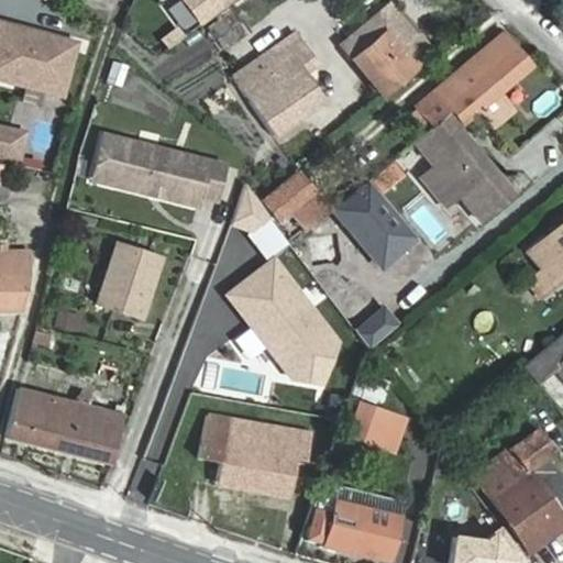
[(181,0),(201,24),(233,0),(181,0)]
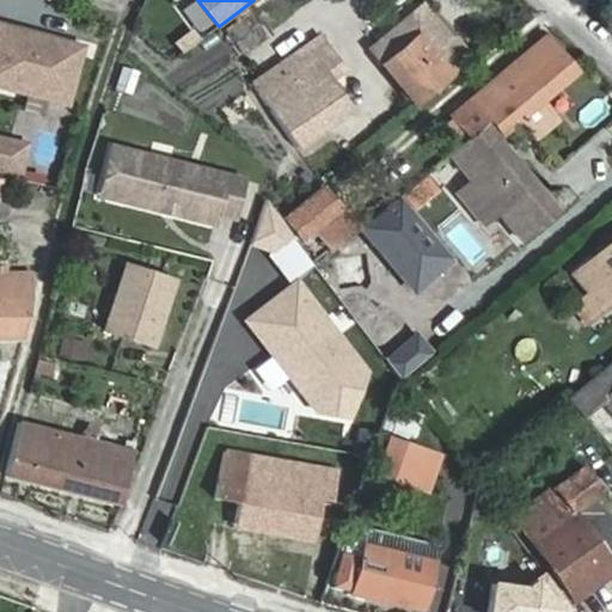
[(459,38),(456,42),(426,5),(371,48),(412,101),(467,57),(465,54),(470,50),(459,38)]
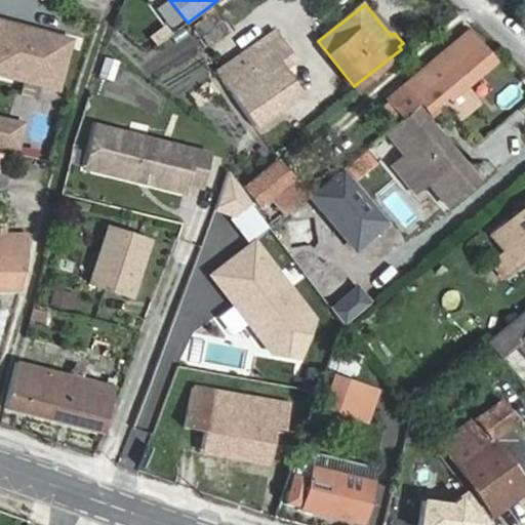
[(228,30),(214,12),(196,26),(210,44),(228,30)]
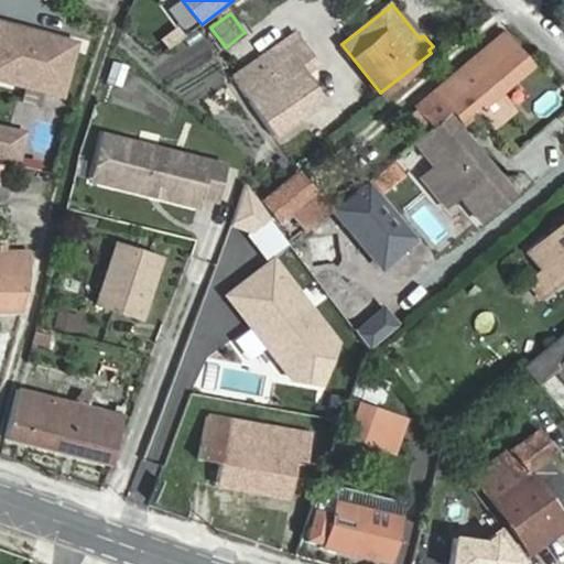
[(75,43),(0,22),(0,79),(61,97),(75,43)]
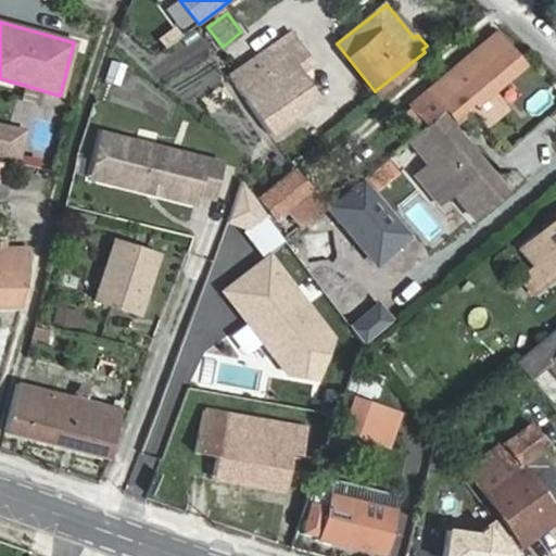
[(300,73),(312,64),(290,33),(231,74),(273,133),(318,100),(300,73)]
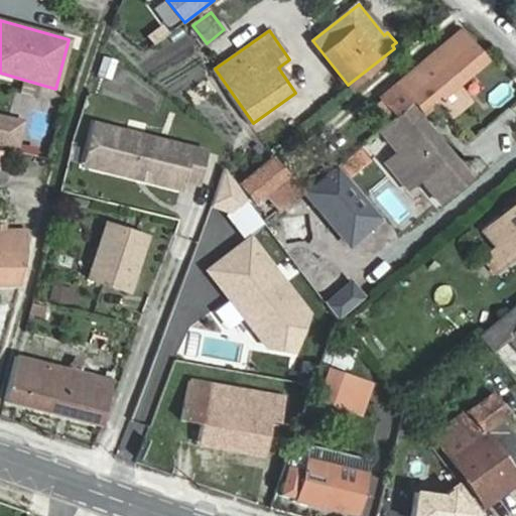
[(425,113),(487,61),(461,31),(376,102),(389,118),(392,116),(394,118),(415,101),(423,110),(425,113)]
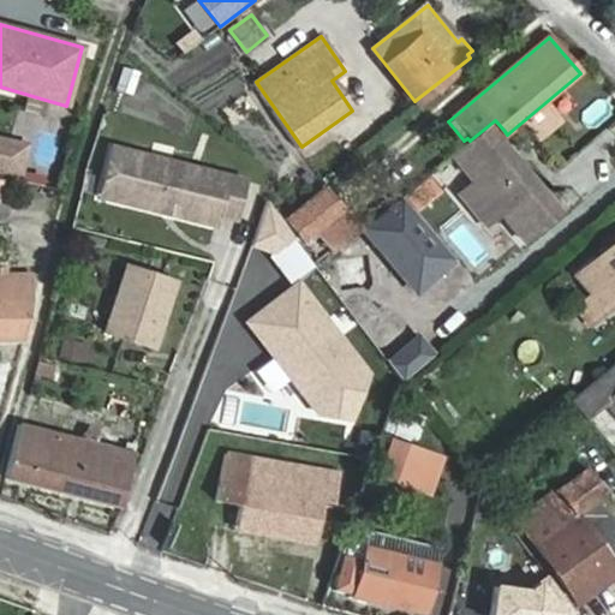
[(517,199),(537,183),(497,137),(505,131),(495,120),(470,141),(454,153),(477,181),(501,212),(515,198),(517,199)]
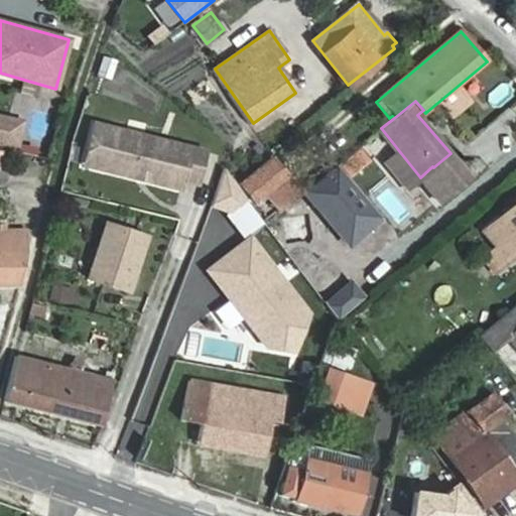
[(23,122),(0,117),(0,144),(17,148),(23,122)]
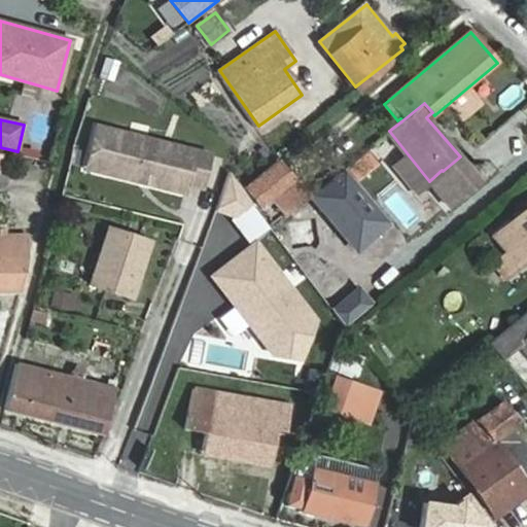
[(98,129),(91,156),(111,162),(108,176),(186,196),(188,186),(204,190),(212,156),(98,129)]
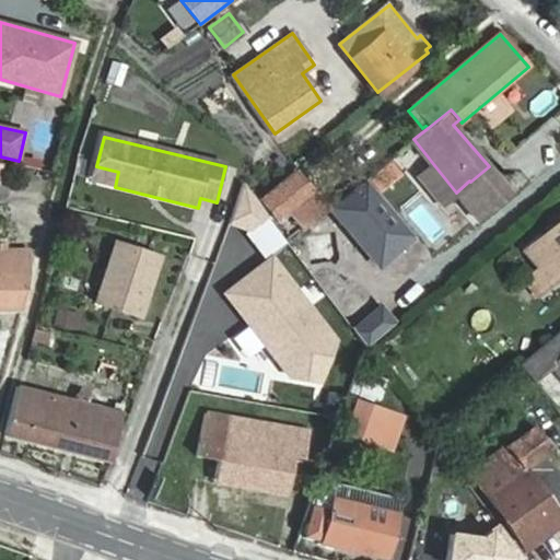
[(456,193),(434,165),(419,177),(442,205),(456,193)]
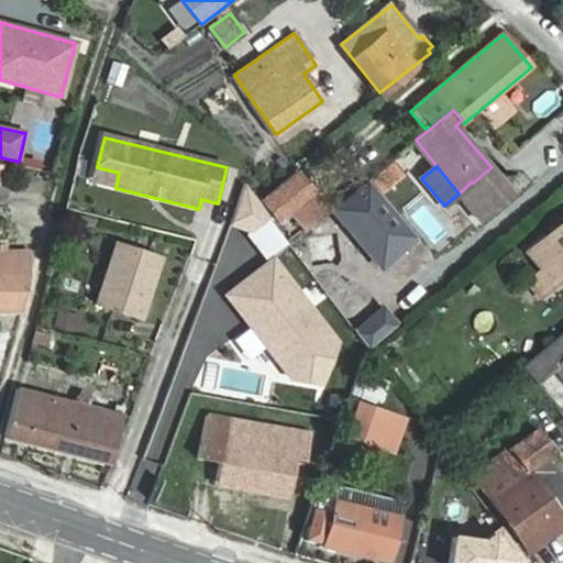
[(119,173),(97,167),(94,184),(116,188),(119,173)]
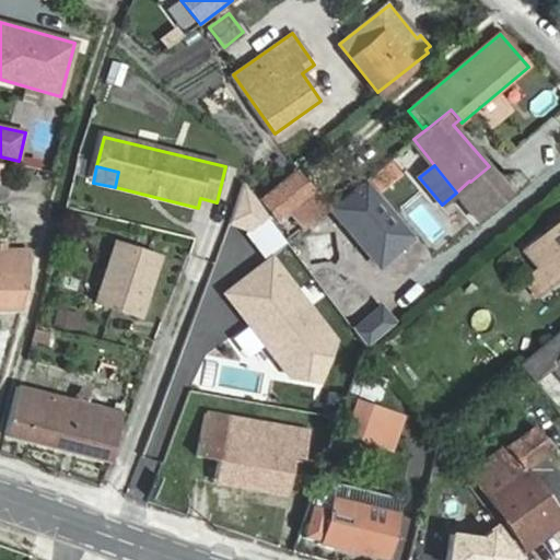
[(300,228),(325,207),(293,170),(257,199),(268,213),(272,222),(286,211),(300,228)]
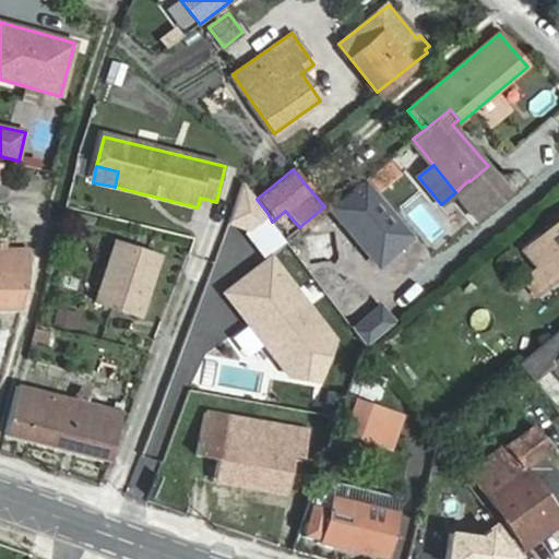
[(248,228),(268,213),(257,199),(244,180),(229,221),(248,228)]
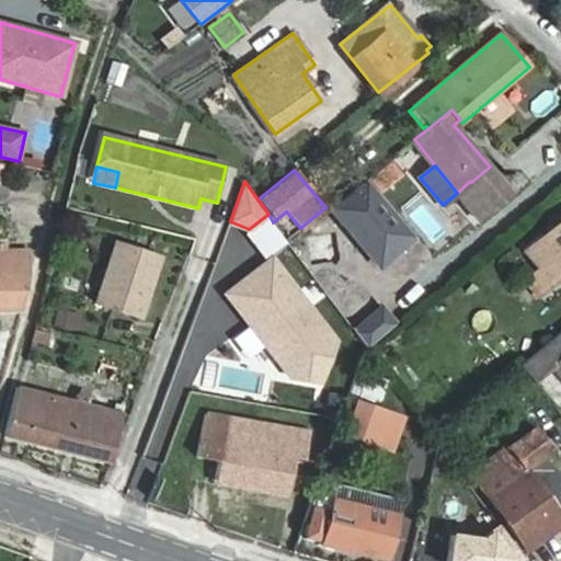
[(538,296),(560,276),(560,219),(524,252),(539,268),(526,281),(538,296)]
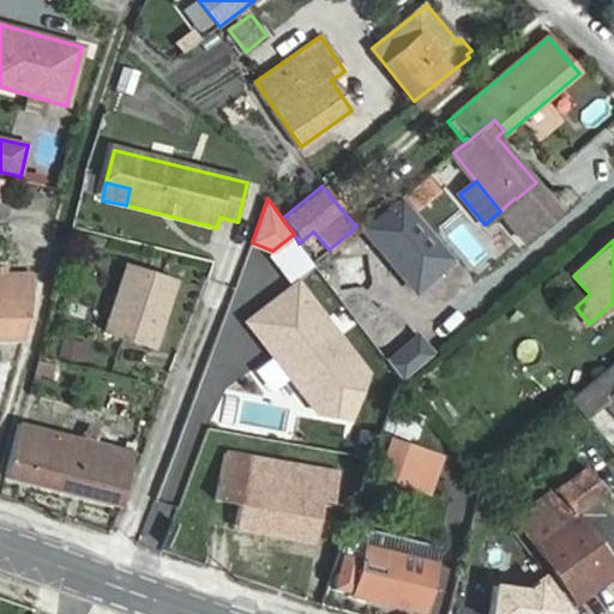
[(401,295),(421,321),(467,283),(445,258),(401,295)]
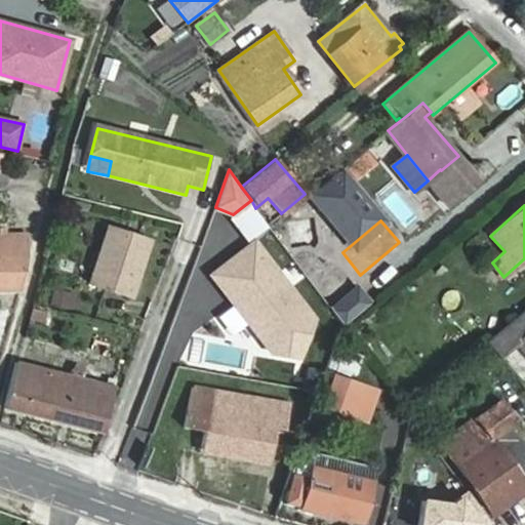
[(109,226),(90,283),(131,296),(150,240),(109,226)]
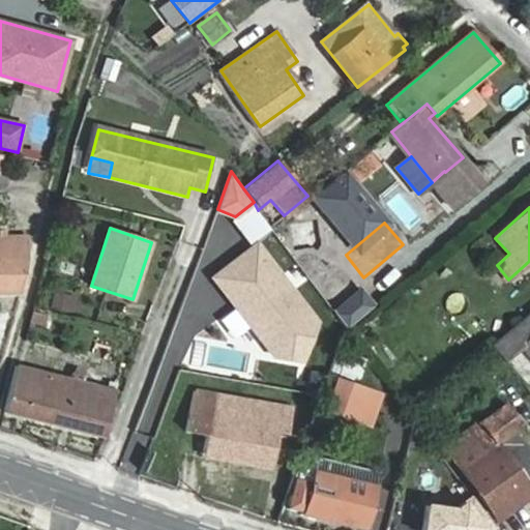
[(29,261),(29,237),(0,236),(0,293),(22,293),(29,261)]
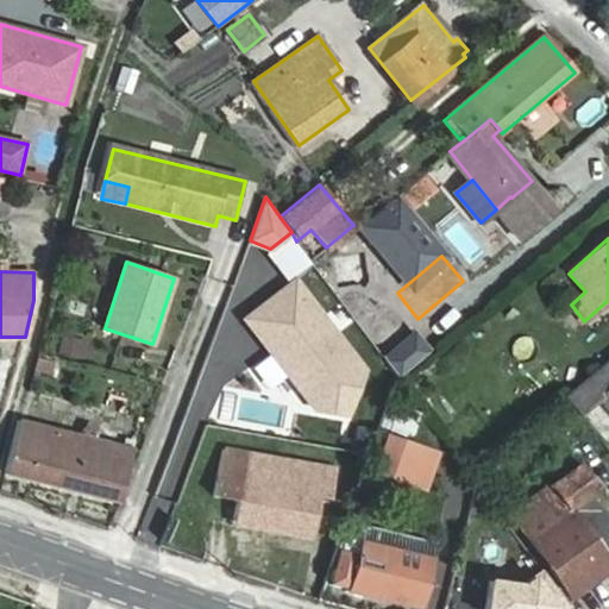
[(246,320),(315,409),(345,414),(363,371),(295,282),(246,320)]
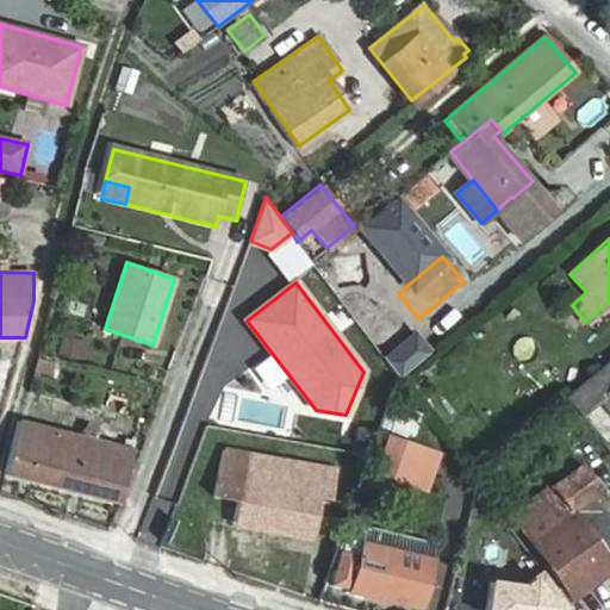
[(609,360),(566,397),(582,416),(601,400),(609,412),(609,360)]
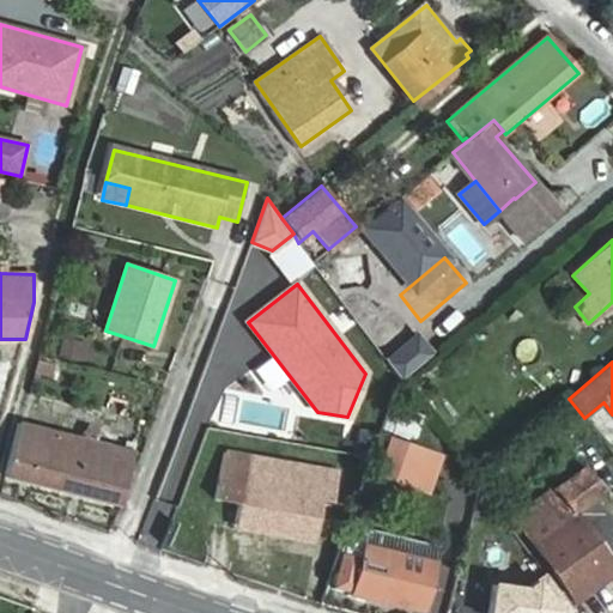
[(87,428),(85,438),(20,422),(6,478),(121,507),(134,450),(97,441),(99,431),(87,428)]
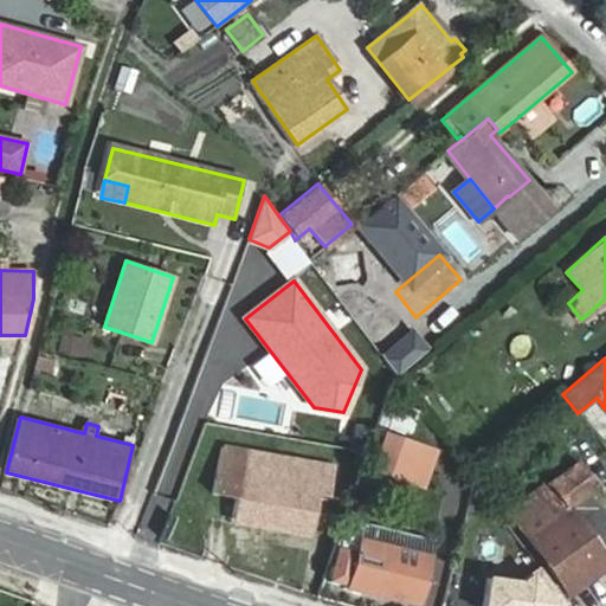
[(400,440),(405,430),(389,424),(385,434),(400,440)]
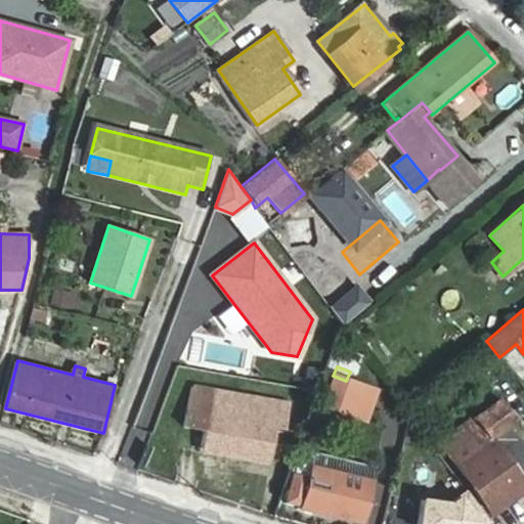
[(333,376),(324,398),(364,413),(373,391),(346,381),(333,376)]
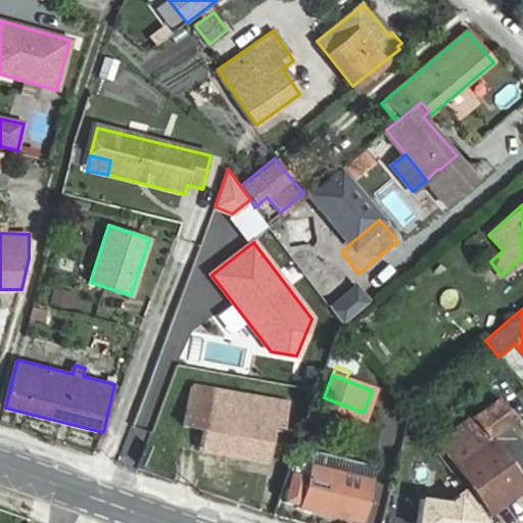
[(274,396),(273,397),(193,384),(185,426),(204,430),(201,447),(269,458),(275,426),(285,427),(290,399),(274,396)]
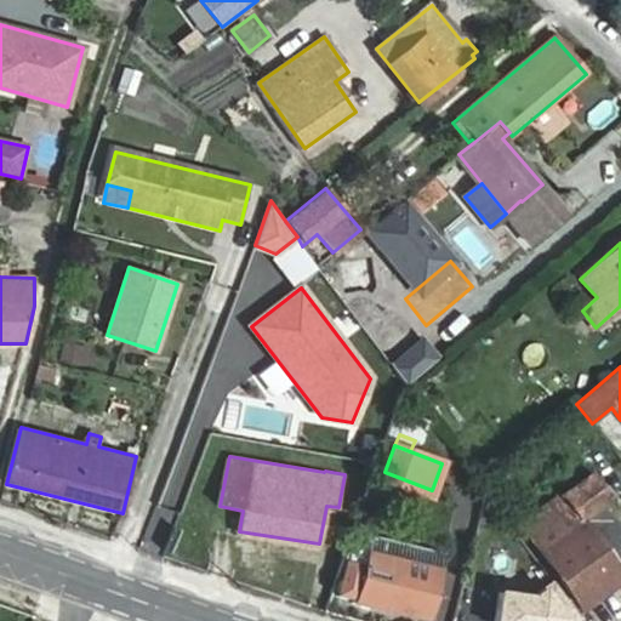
[(620,573),(614,564),(620,558),(620,534),(599,506),(610,497),(591,473),(523,525),(584,608),(620,580),(620,573)]
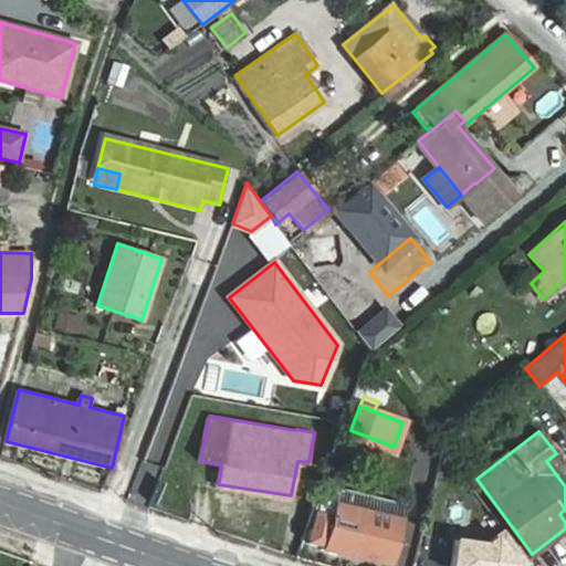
[(392,565),(405,515),(350,503),(354,490),(337,485),(331,514),(315,511),(307,543),(323,546),(323,549),(392,565)]
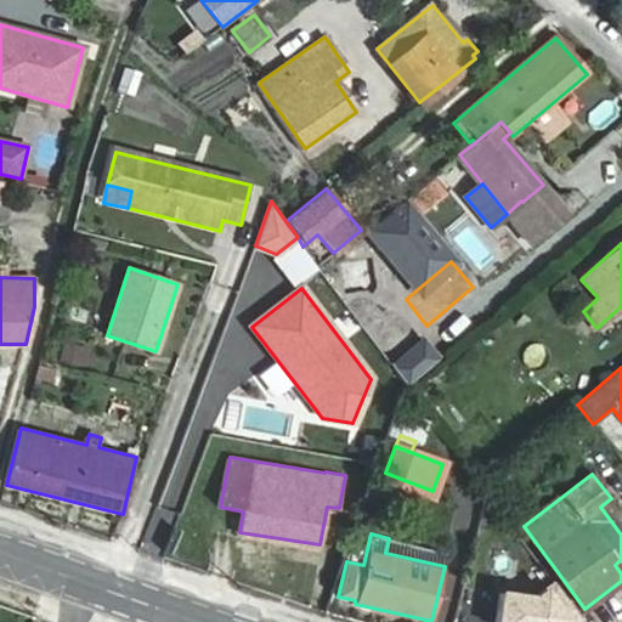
[(582,621),(553,582),(533,599),(501,594),(496,621),(582,621)]
